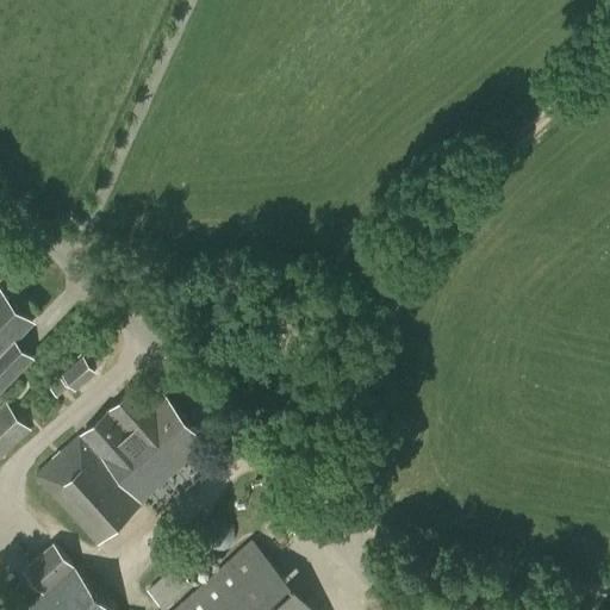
[(0,352),(31,318),(0,288),(0,386),(13,374),(0,361),(0,352)]
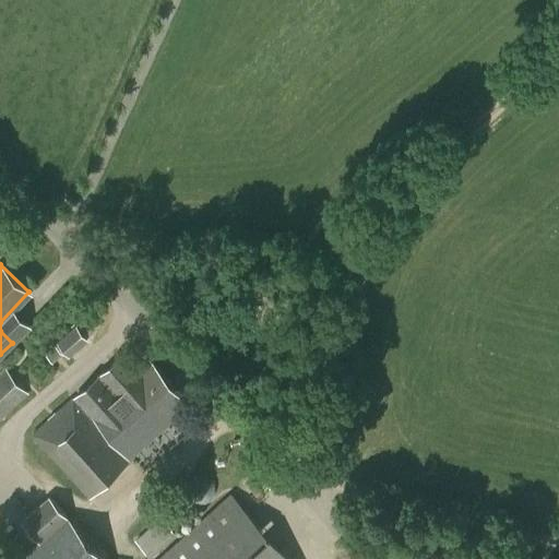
[(70,357),(88,341),(75,325),(57,342),(70,357)]
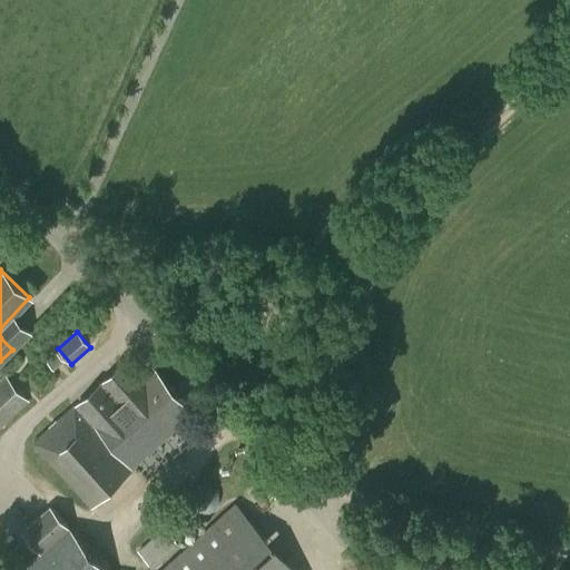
[(130,464),(179,421),(151,391),(163,381),(153,370),(141,379),(126,361),(78,404),(79,405),(95,422),(94,423),(130,464)]
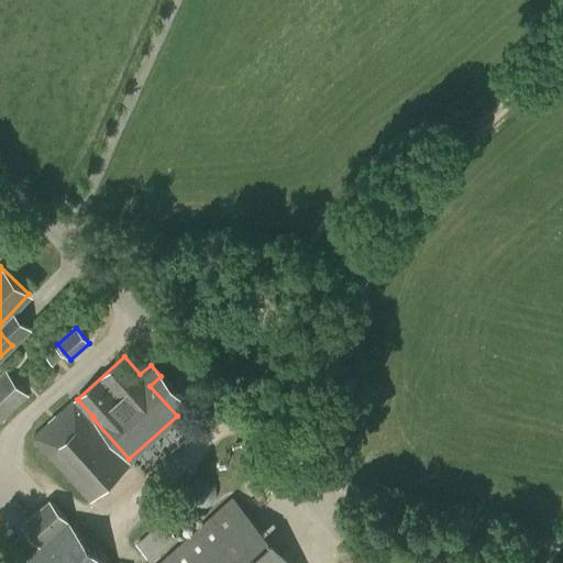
[(0,422),(28,397),(3,372),(0,374),(0,422)]
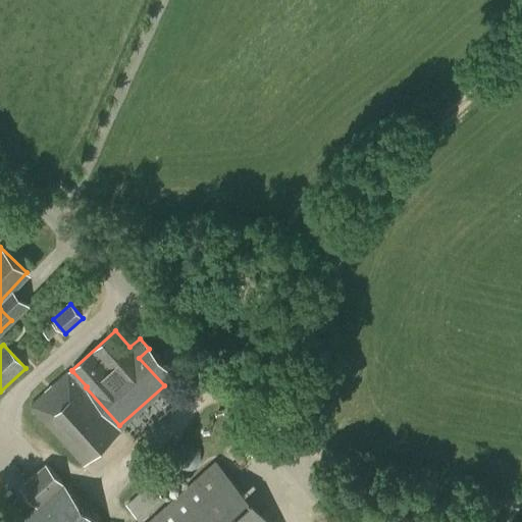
[(85,466),(121,431),(67,372),(30,406),(85,466)]
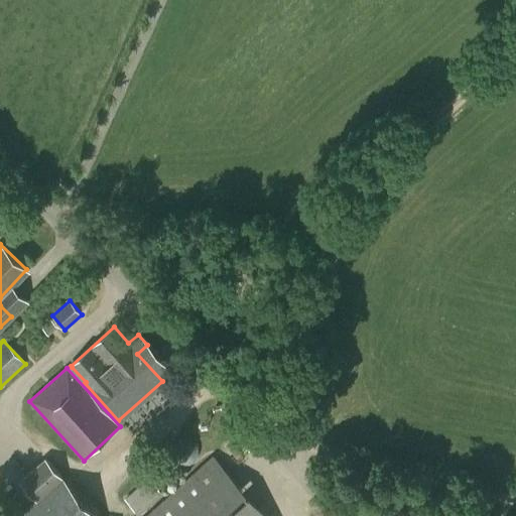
[(268,515),(213,455),(144,515),(268,515)]
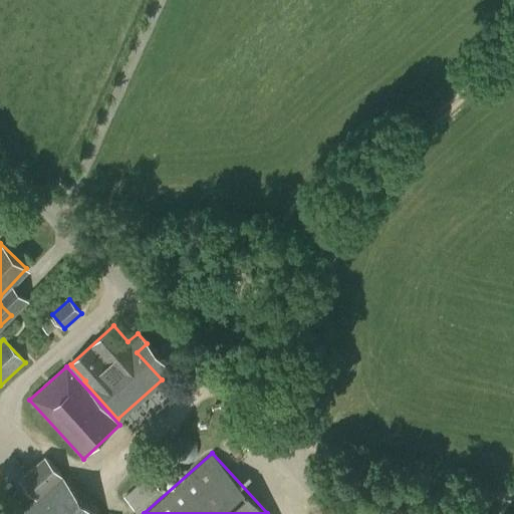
[(96,513),(46,458),(21,480),(37,498),(20,513),(96,513)]
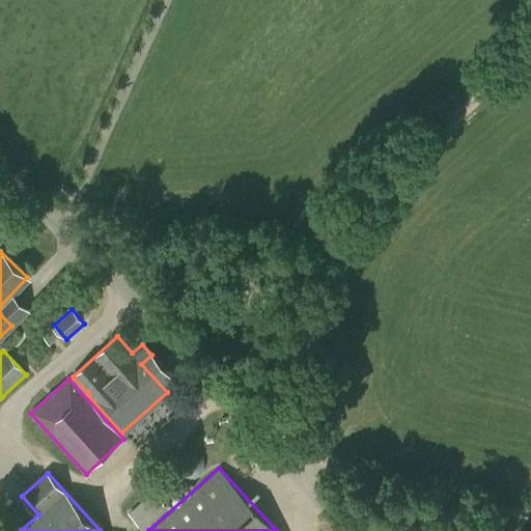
[(143,530),(144,530),(169,509),(154,491),(128,513),(143,530)]
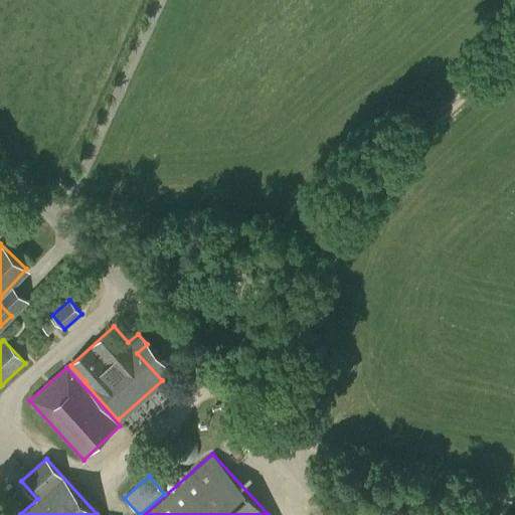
All buildings are outlined.
